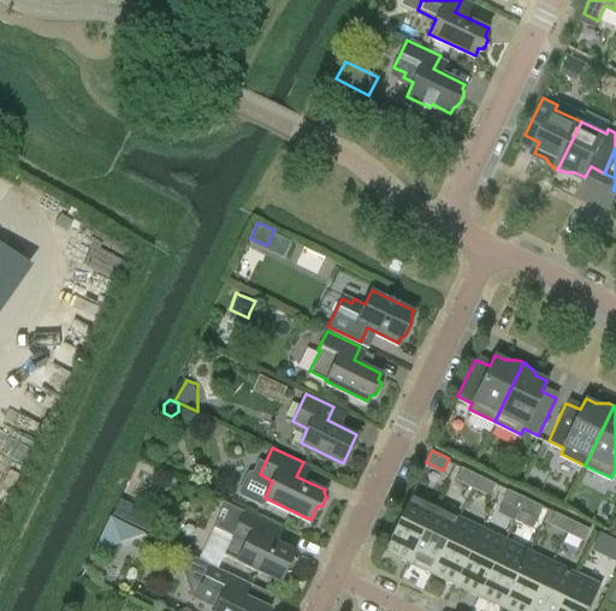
[(260,474),(265,463),(259,458),(253,474),(246,474),(238,490),(241,497),(265,506),(268,499),(265,498),(272,481),(260,474)]
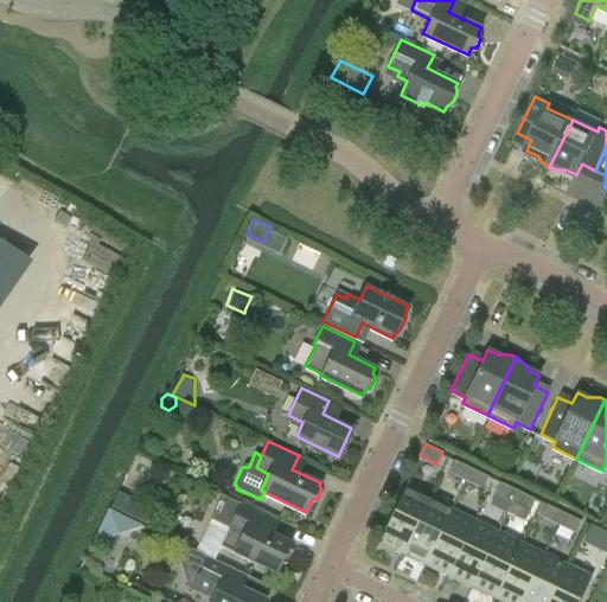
[(454,458),(449,468),(466,476),(472,466),(454,458)]
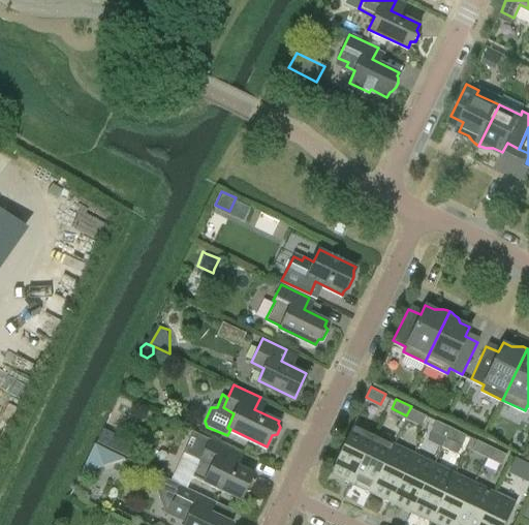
[(422,423),(426,412),(411,406),(406,415),(422,423)]
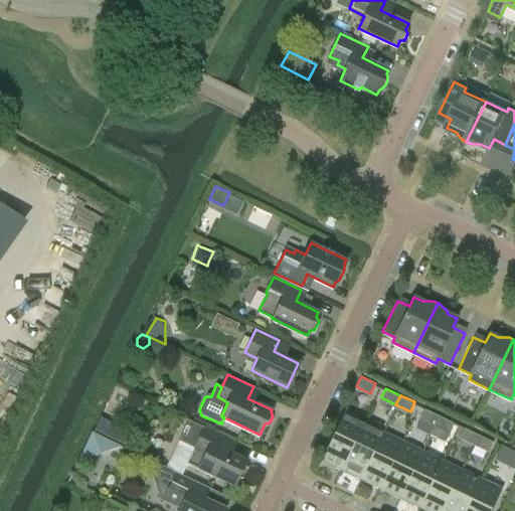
[(424,406),(419,416),(435,423),(440,413),(424,406)]
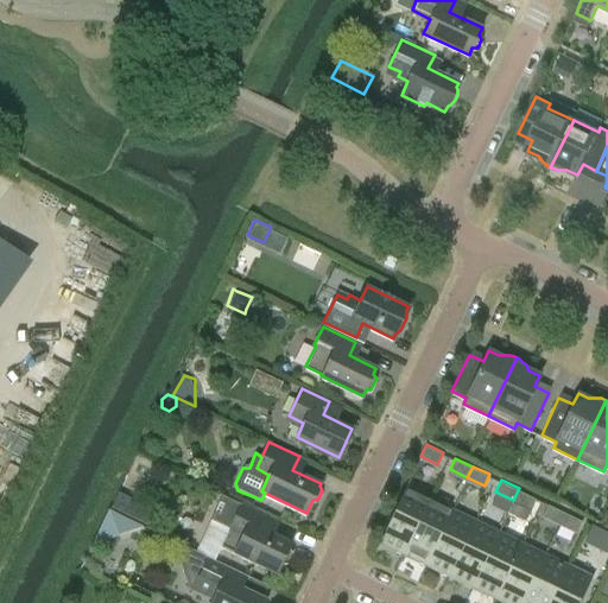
[(406,484),(379,540),(404,552),(430,496),(406,484)]
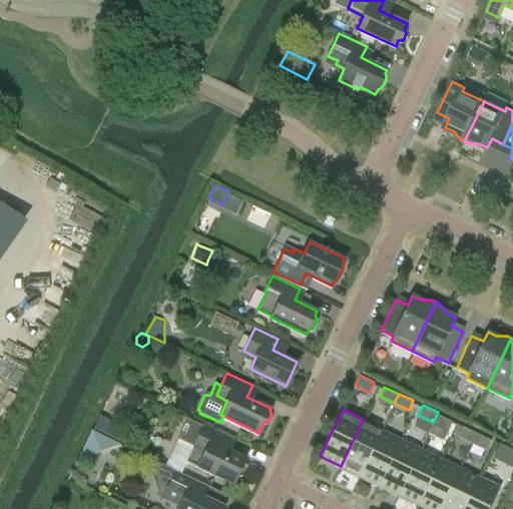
[(99,430),(110,435),(111,433),(115,424),(116,423),(117,420),(99,412),(93,424),(92,426),(99,430)]
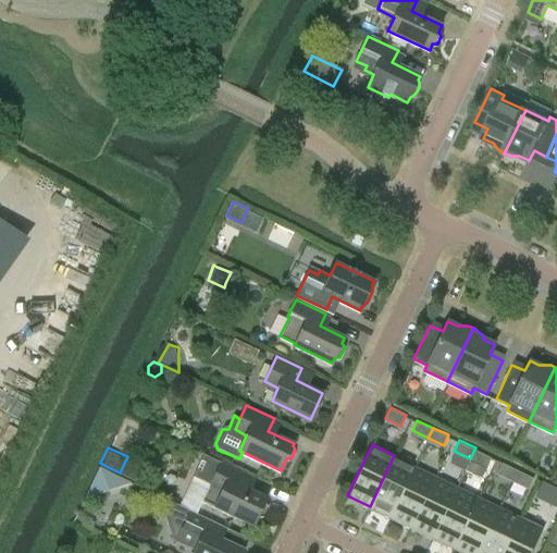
[(485,466),(491,455),(475,447),(470,458),(485,466)]
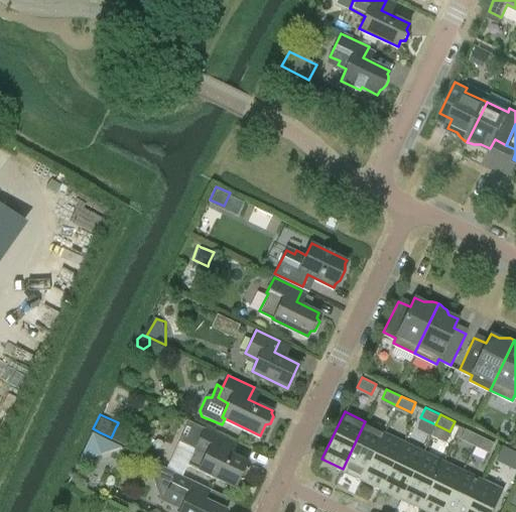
[(248,469),(246,465),(247,461),(224,450),(230,437),(189,418),(179,438),(195,446),(187,463),(236,486),(240,477),(244,477),(248,469)]
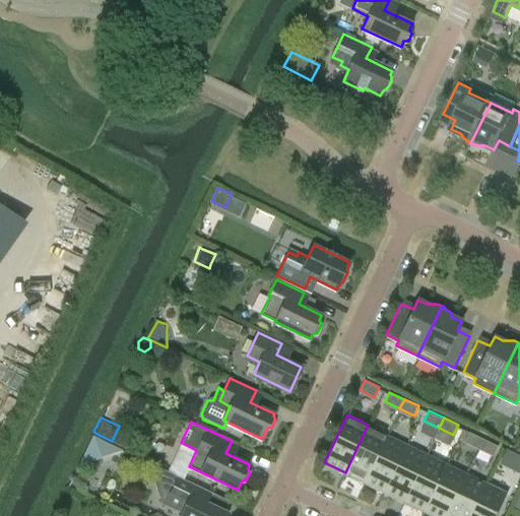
[(365,481),(387,434),(368,425),(345,472),(365,481)]
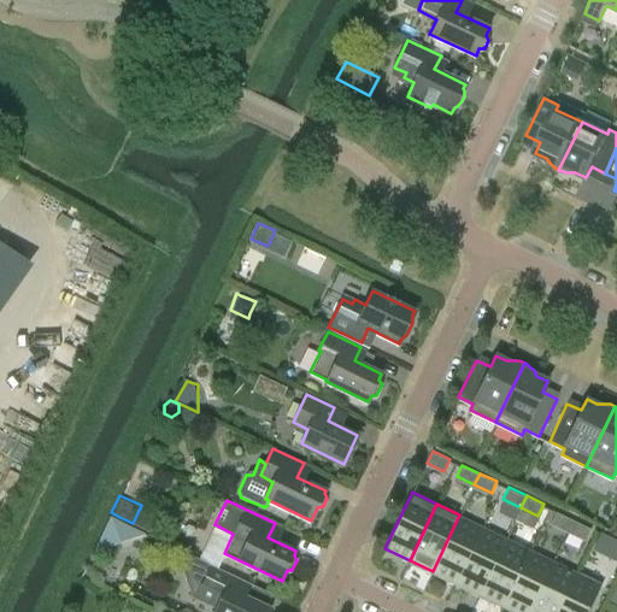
[(573,521),(554,512),(548,524),(566,533),(568,530),(573,521)]
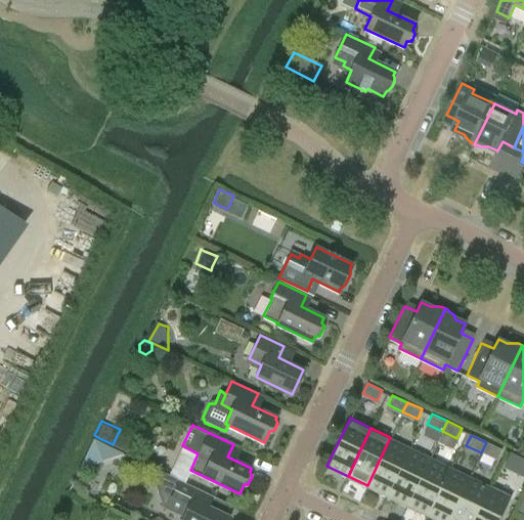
[(387,495),(410,447),(390,437),(367,485),(387,495)]
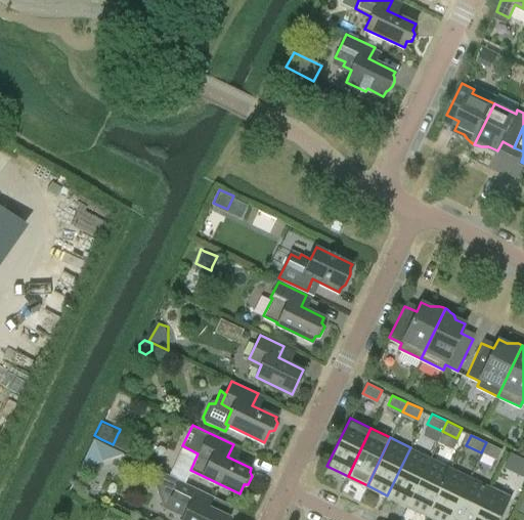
[(486,442),(481,452),(495,460),(500,449),(486,442)]
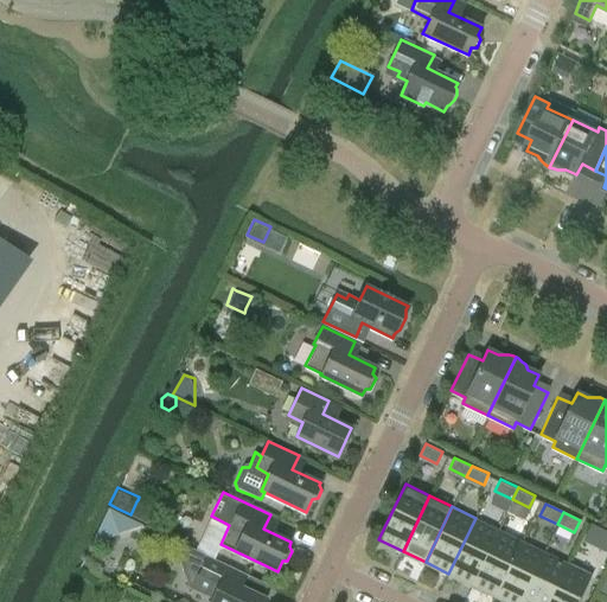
[(114,517),(106,513),(94,548),(127,564),(145,531),(114,517)]
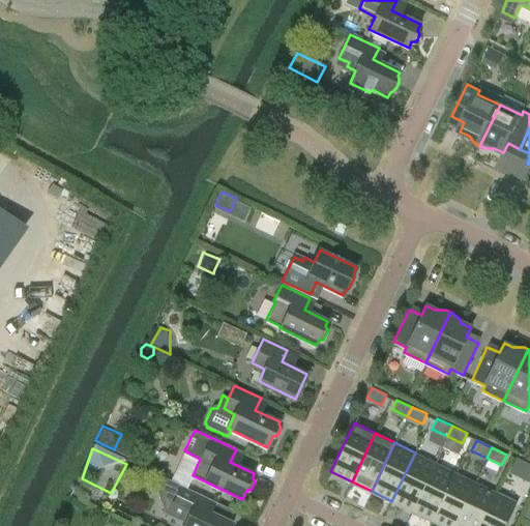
[(412,510),(435,462),(415,453),(391,501),(412,510)]
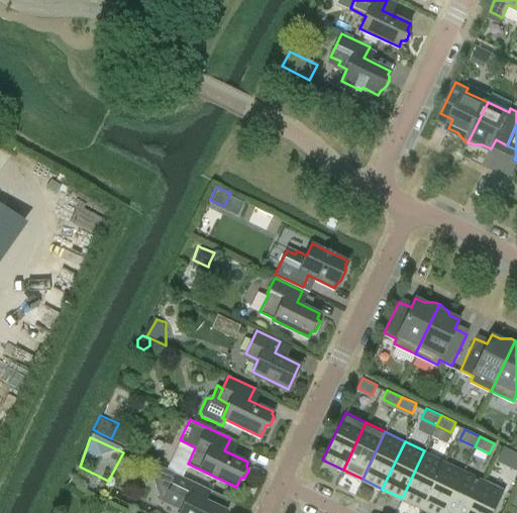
[(421,507),(444,459),(424,450),(402,498),(421,507)]
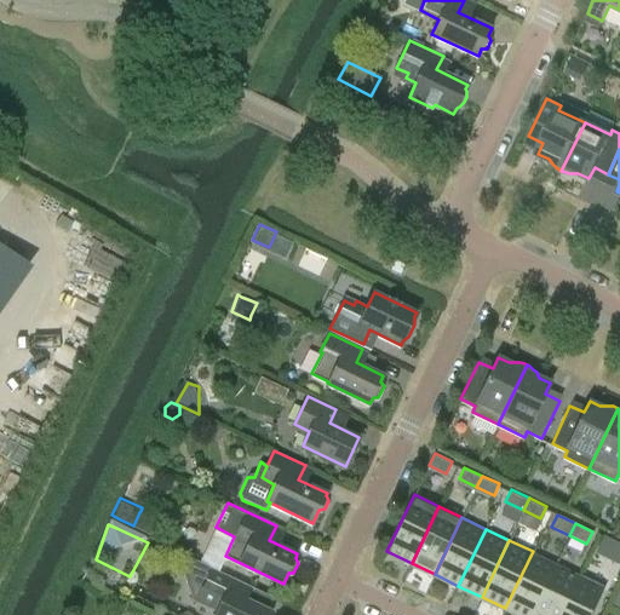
[(520,614),(530,614),(556,563),(533,551),(505,608),(520,614)]
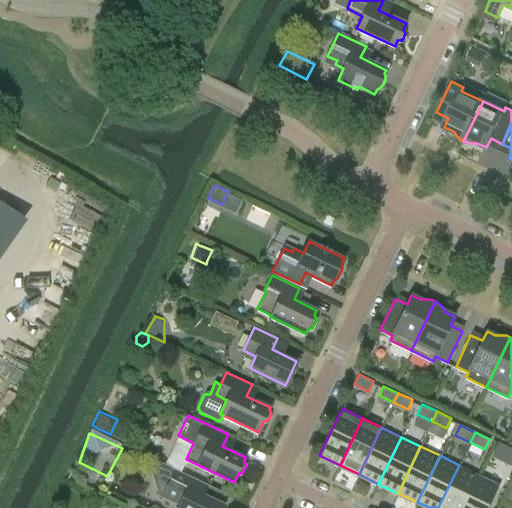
[(462,507),(479,474),(459,465),(438,507),(462,507)]
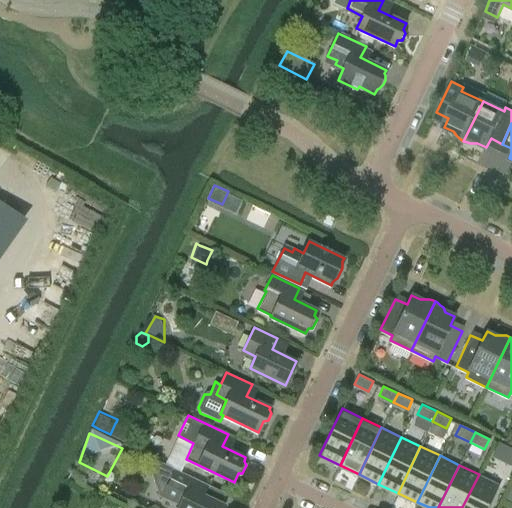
[(223,507),(225,505),(197,492),(203,480),(175,467),(164,490),(172,494),(170,497),(180,502),(177,507),(223,507)]
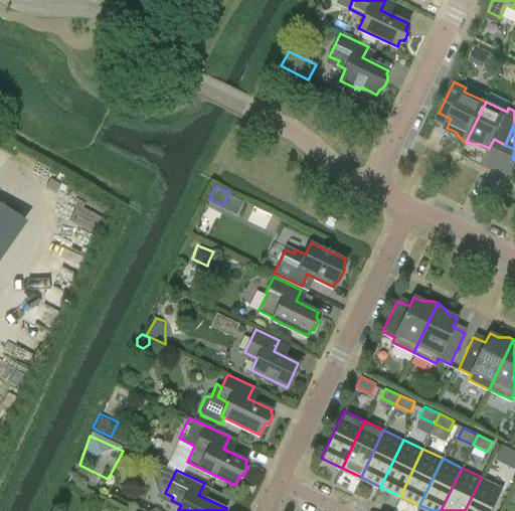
[(490,510),(502,487),(482,477),(465,510),(490,510)]
